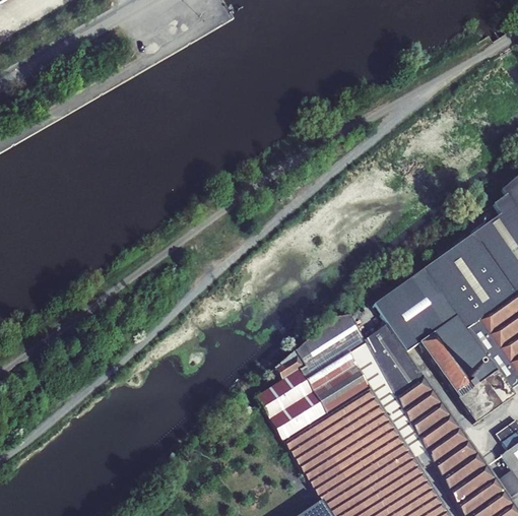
[(517,175),(502,188),(506,194),(493,203),(500,213),(473,233),(423,269),(456,316),(418,342),(475,422),(515,393),(511,388),(517,383),(517,175)]
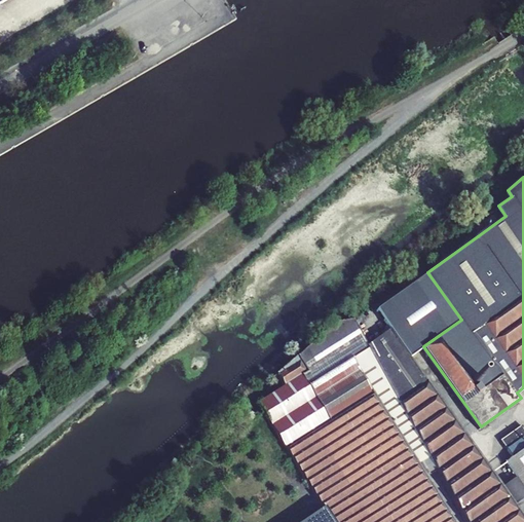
[(457,521),(439,491),(426,472),(419,461),(431,454),(413,424),(401,402),(369,342),(354,317),(338,320),(325,329),(298,353),(277,371),(285,382),(274,388),(257,400),(334,521),(457,521)]
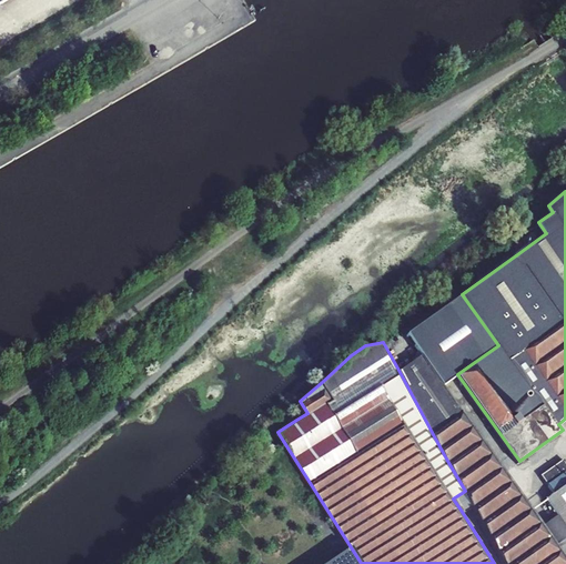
[(565,554),(561,547),(544,523),(464,410),(463,410),(422,353),(398,370),(433,434),(446,459),(465,491),(472,503),(481,517),(497,546),(507,563),(565,563),(565,554)]
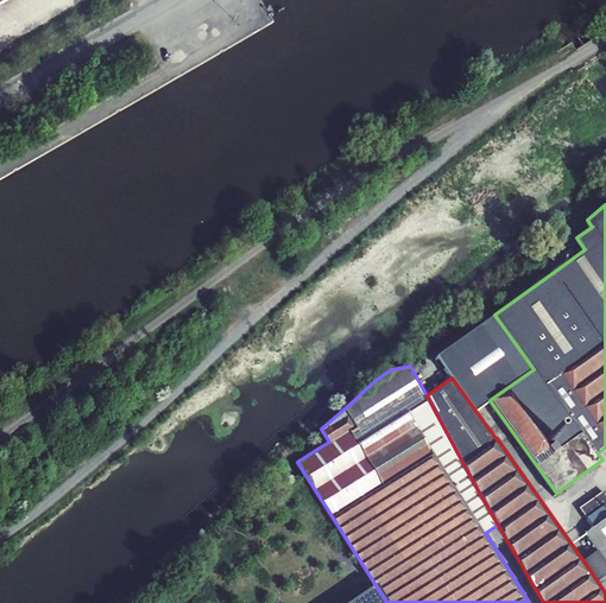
[(605,487),(580,506),(594,525),(585,531),(598,548),(605,559),(605,487)]
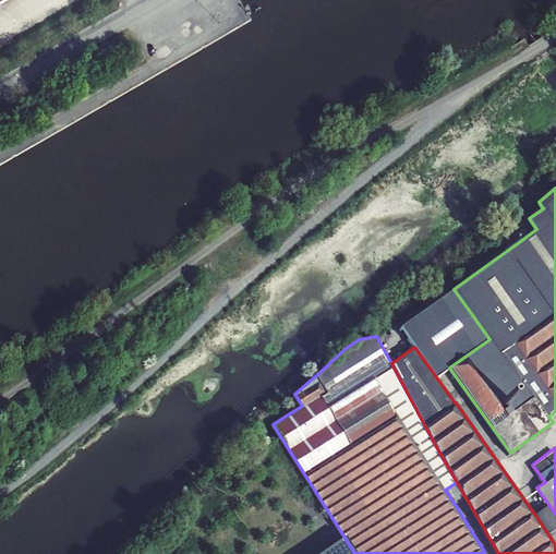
[(445,490),(452,501),(463,494),(457,482),(445,490)]
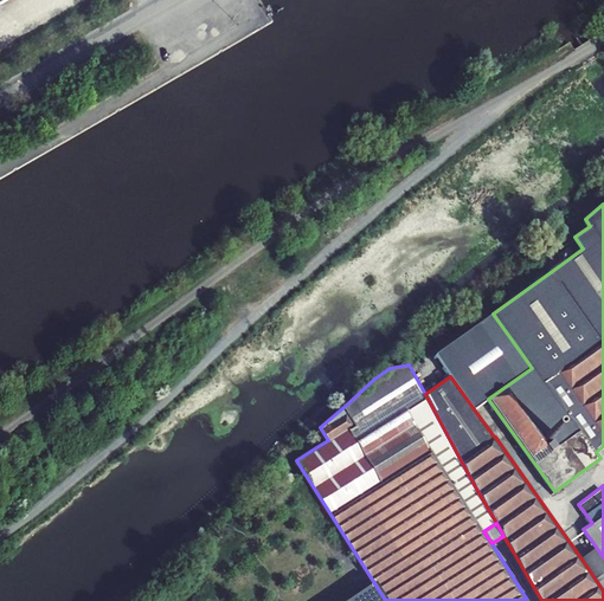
[(603,557),(596,547),(580,557),(598,583),(603,579),(603,557)]
